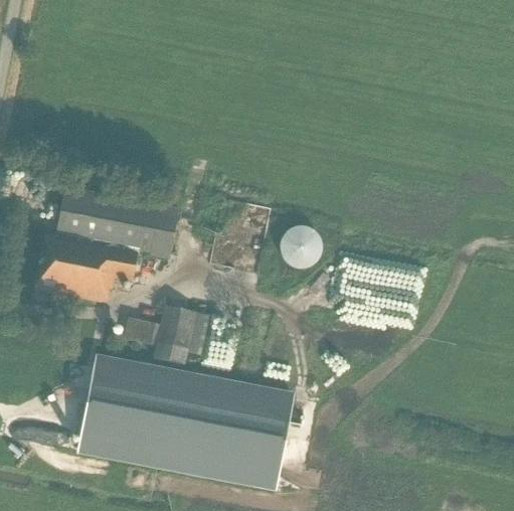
[(170,257),(180,205),(66,183),(56,233),(46,231),(35,286),(107,301),(114,278),(133,281),(140,250),(170,257)]
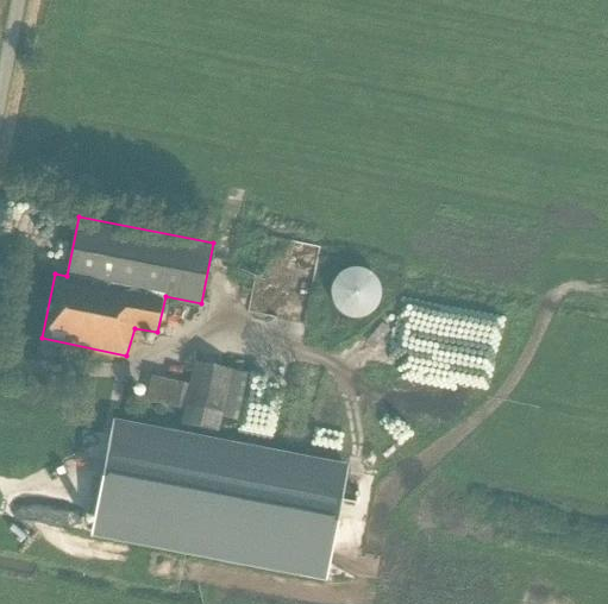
[(381,295),(382,290),(381,285),(380,281),(377,276),(374,272),(370,269),(365,266),(361,265),(356,265),(351,265),(346,266),(342,269),(338,272),(334,276),(332,281),(331,285),(330,290),(331,295),(332,300),(334,304),(338,308),(342,312),(346,314),(351,315),(356,316),(361,315),(365,314),(370,312),(374,308),(377,304),(380,300),(381,295)]
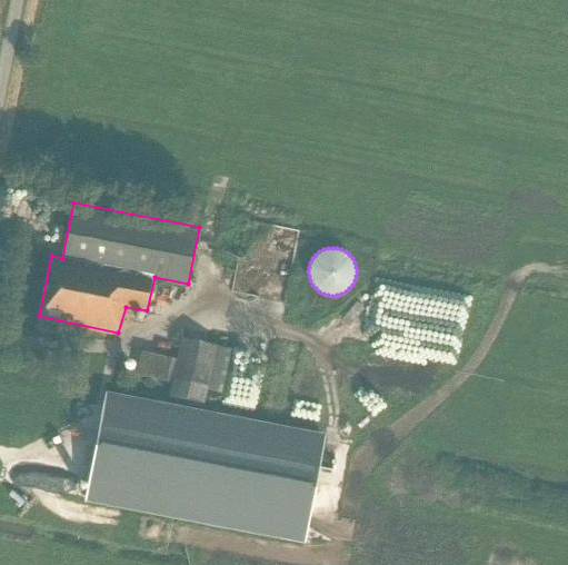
[(231,345),(217,343),(183,335),(178,356),(143,347),(138,370),(172,378),(169,393),(205,400),(208,386),(222,389),(231,345)]
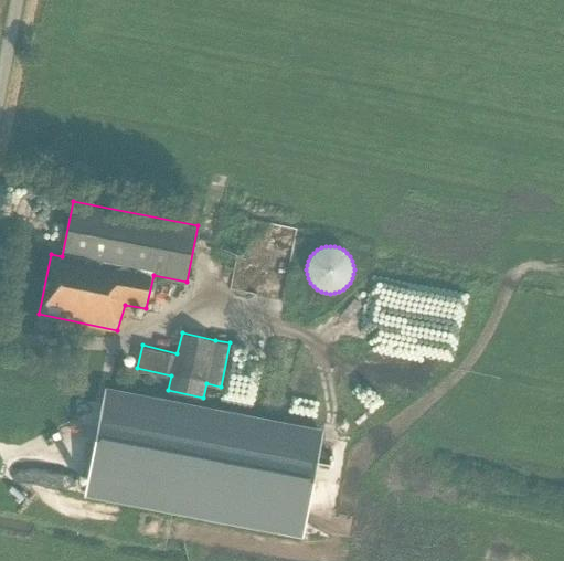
[(104,390),(83,497),(300,540),(322,433),(104,390)]
